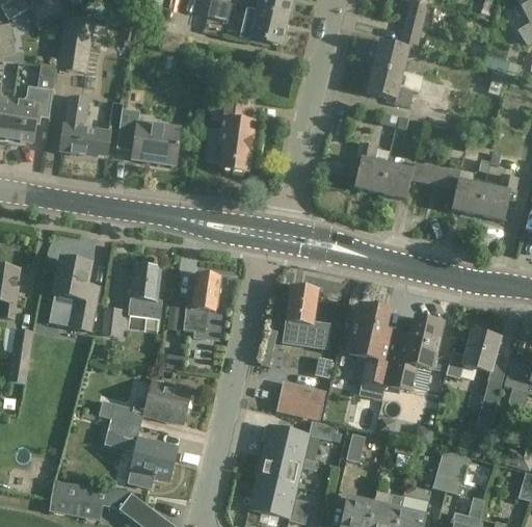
[(0,0),(0,7),(7,21),(18,16),(10,3),(17,0),(0,0)]
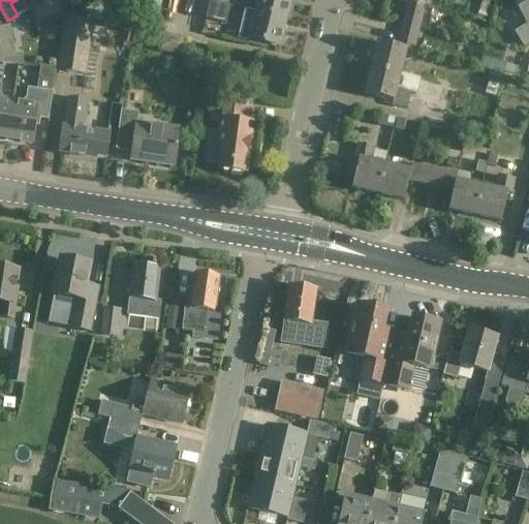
[(146,0),(143,19),(156,22),(160,0),(146,0)]
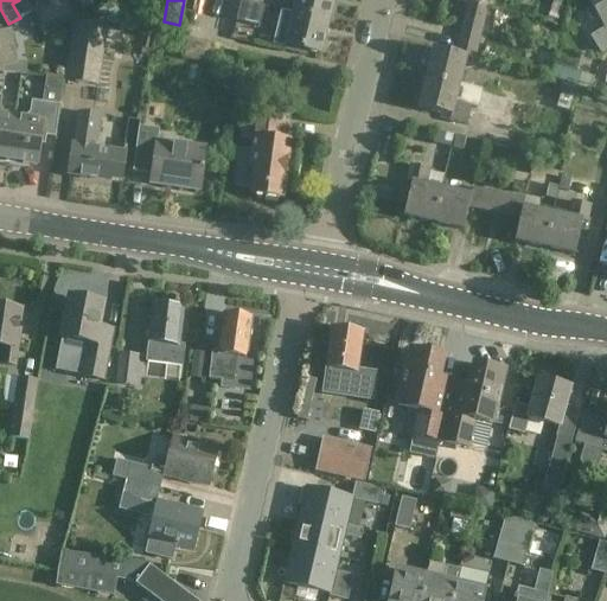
[(241,0),(237,16),(261,21),(266,2),(256,0),(241,0)]
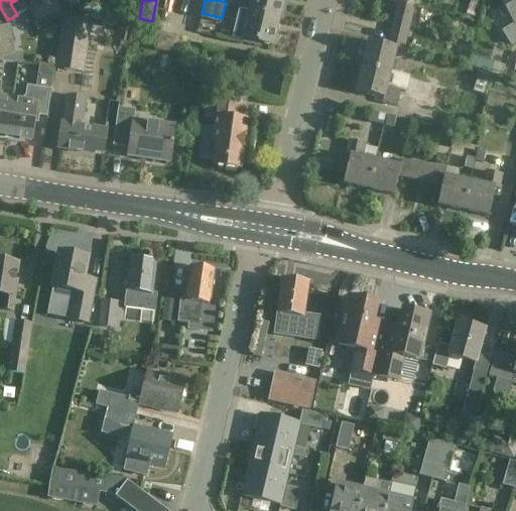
[(250,0),(249,7),(279,14),(282,0),(250,0)]
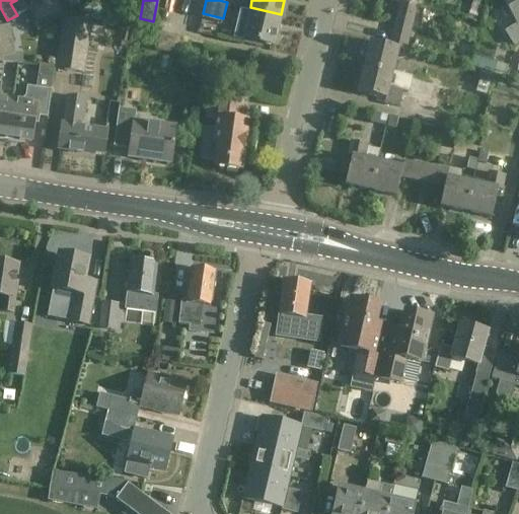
[(503,0),(517,22),(505,30),(513,45),(518,41),(518,0),(503,0)]
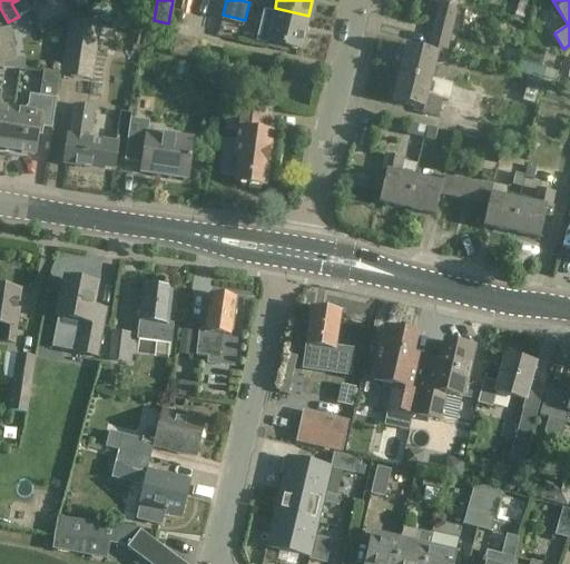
[(308,16),(275,8),(267,38),(301,47),(308,16)]
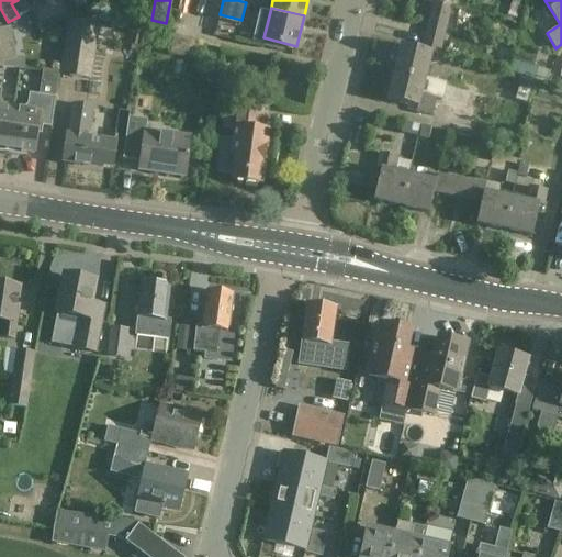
[(98,21),(70,17),(62,70),(90,75),(98,21)]
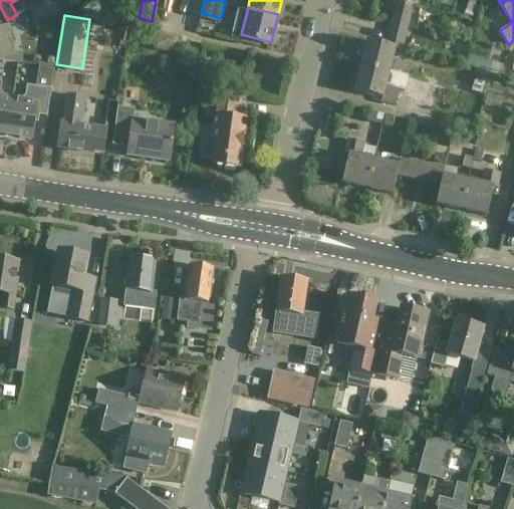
[(0,56),(4,57),(3,53),(15,50),(15,47),(10,21),(0,22),(0,56)]
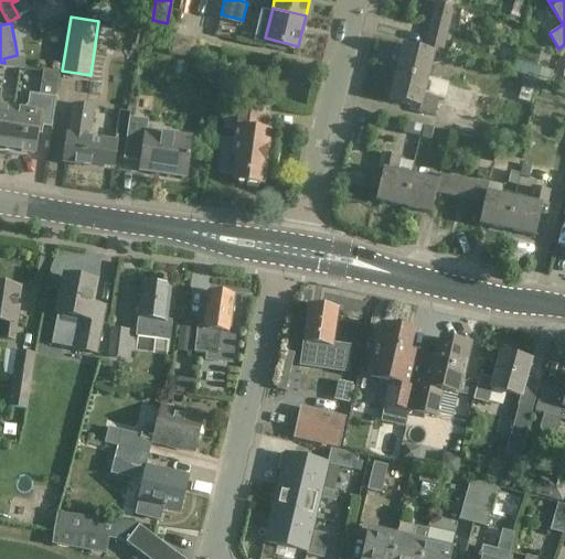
[(484,43),(488,29),(471,25),(468,40),(484,43)]
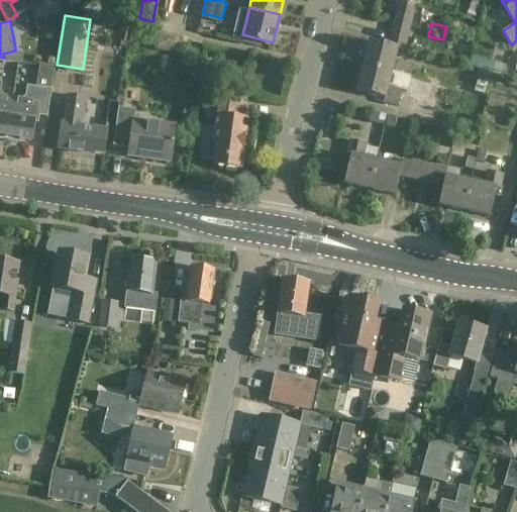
[(3,54),(4,58),(22,59),(23,48),(15,47),(15,50),(3,54)]
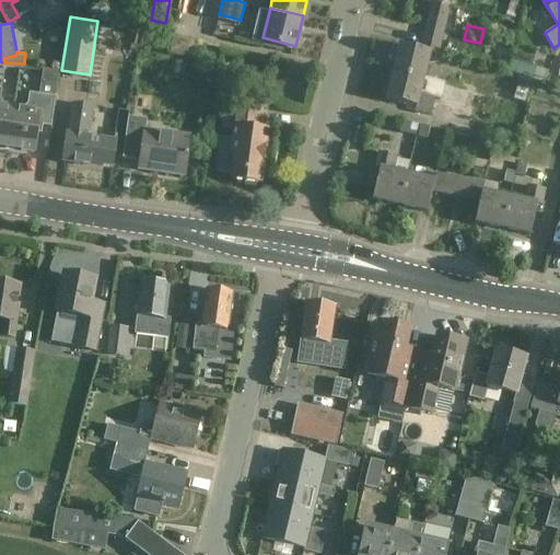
[(0,149),(8,150),(13,106),(7,105),(1,97),(3,87),(0,85),(0,149)]
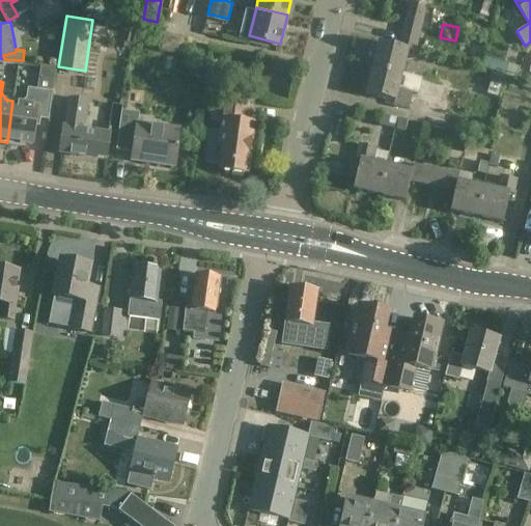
[(12,101),(7,142),(22,144),(22,141),(33,142),(37,116),(50,117),(53,89),(29,86),(27,97),(21,102),(12,101)]
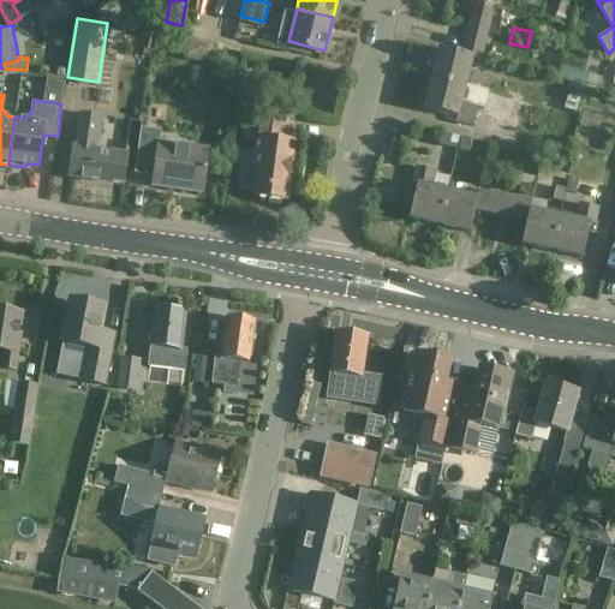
[(243,148),(238,184),(255,186),(254,192),(285,197),(288,174),(298,177),(300,154),(291,151),(293,138),(288,138),(292,109),(261,105),(260,117),(248,114),(244,138),(256,139),(255,150),(243,148)]
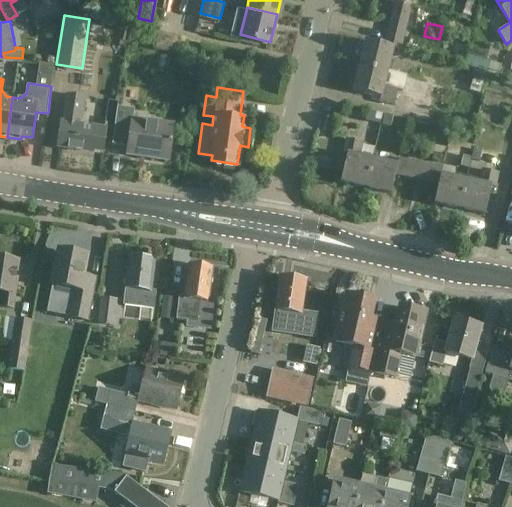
[(82,94),(66,92),(62,120),(61,120),(57,144),(101,150),(104,126),(78,122),(82,94)]
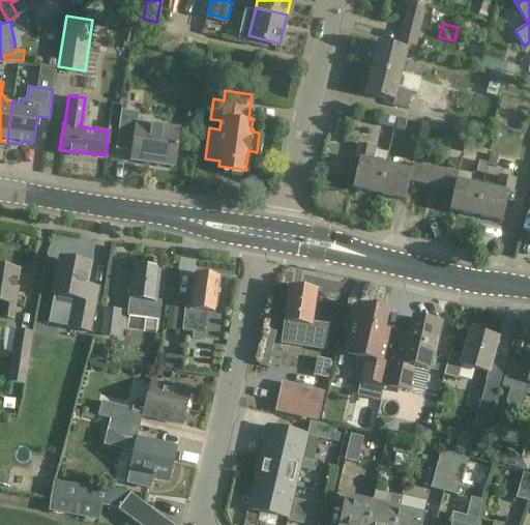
[(122,107),(116,146),(133,148),(131,156),(174,163),(179,125),(138,120),(139,109),(122,107)]
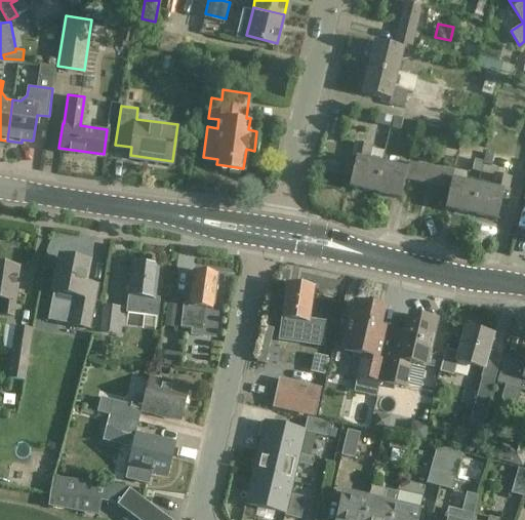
[(58,255),(51,294),(71,298),(66,326),(89,330),(94,302),(81,300),(88,262),(58,255)]
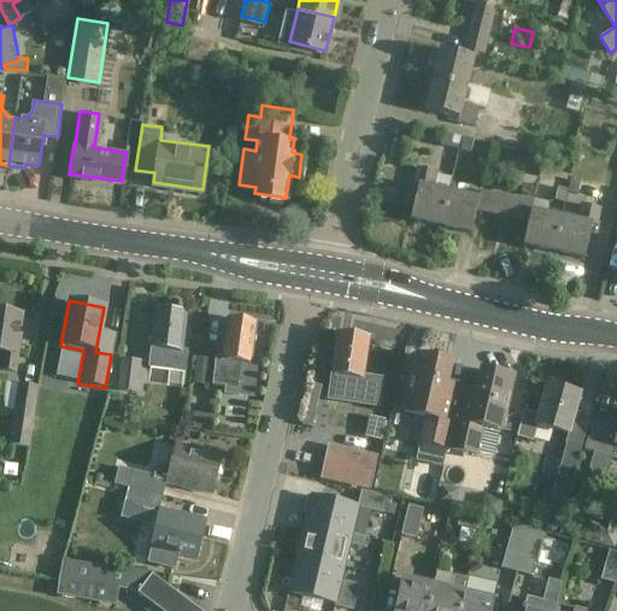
[(153,309),(146,366),(183,371),(186,351),(181,350),(186,312),(171,311),(168,306),(162,306),(158,310),(153,309)]
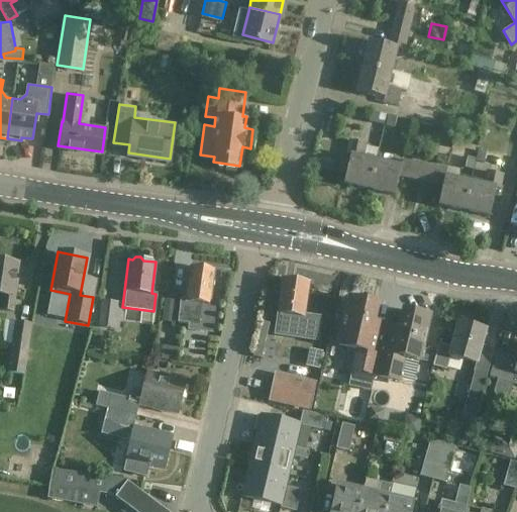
[(0,293),(2,294),(0,308),(13,310),(17,280),(14,280),(16,263),(0,260),(0,293)]
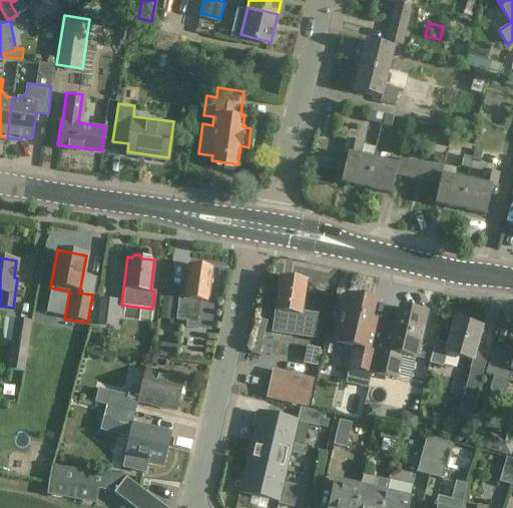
[(178,296),(175,318),(195,321),(196,317),(210,319),(212,301),(207,300),(211,268),(188,265),(184,297),(178,296)]
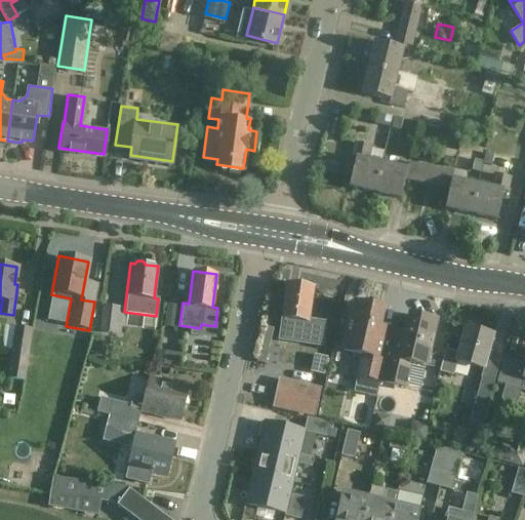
[(282,317),(280,331),(295,333),(297,319),(307,320),(312,287),(309,286),(307,283),(300,283),(297,285),(286,283),(282,317)]
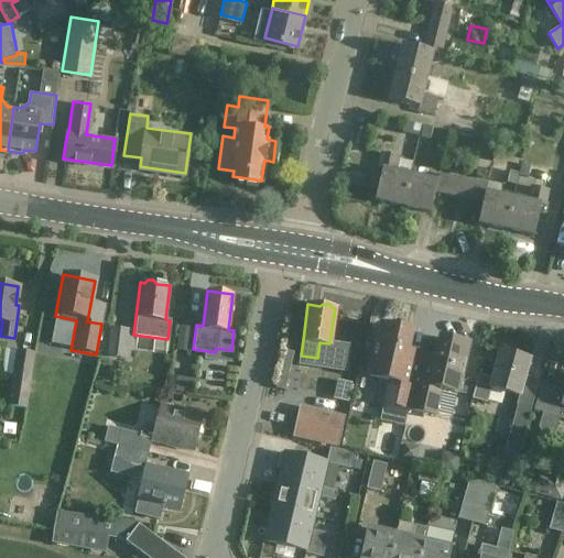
[(193,349),(196,325),(197,315),(183,313),(179,348),(193,349)]
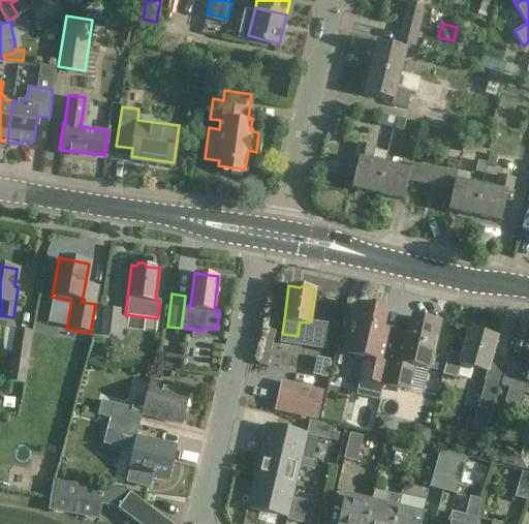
[(383,380),(396,330),(381,327),(385,308),(382,307),(381,304),(371,302),(369,304),(358,302),(346,349),(363,353),(359,377),(362,377),(360,389),(380,394),(383,382),(383,380)]
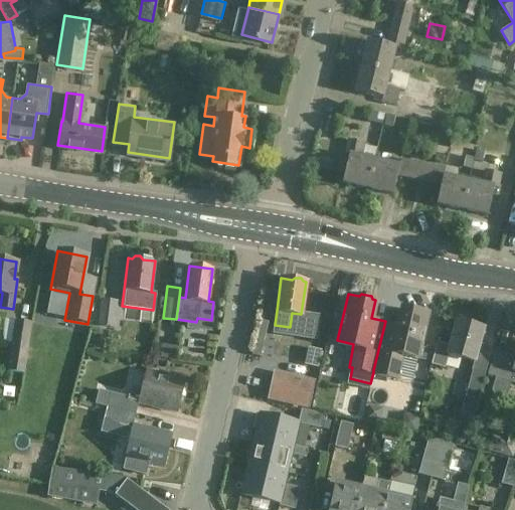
[(120,297),(103,295),(100,322),(117,324),(120,297)]
